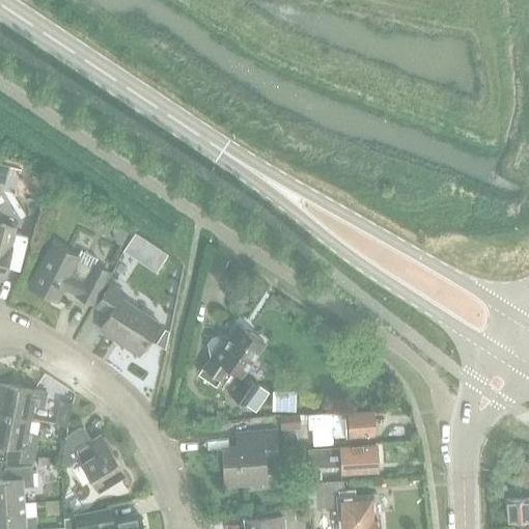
[(28,239),(17,235),(18,229),(0,224),(0,279),(4,281),(6,270),(20,273),(28,239)]
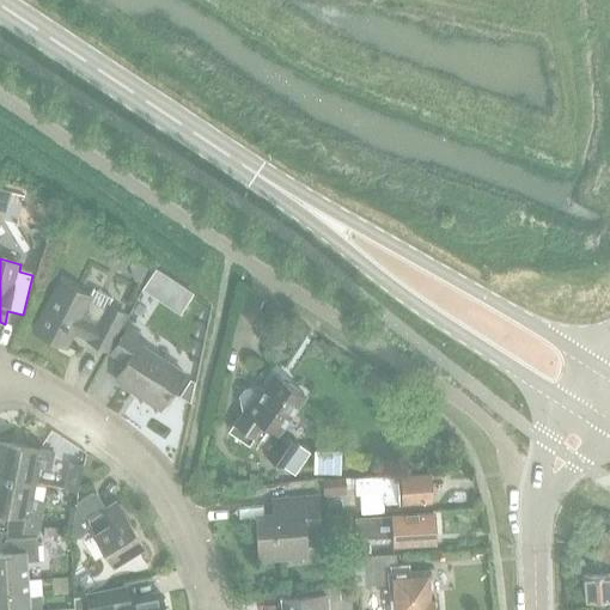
[(158,272),(145,293),(158,302),(181,317),(195,297),(171,281),(158,272)]
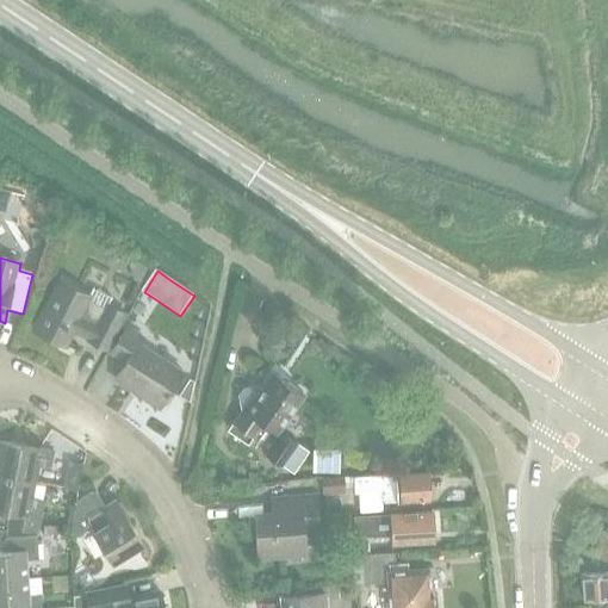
[(94,291),(91,297),(59,281),(33,330),(49,339),(47,342),(60,348),(62,345),(66,347),(76,326),(92,334),(88,341),(106,351),(124,314),(107,305),(110,299),(94,291)]
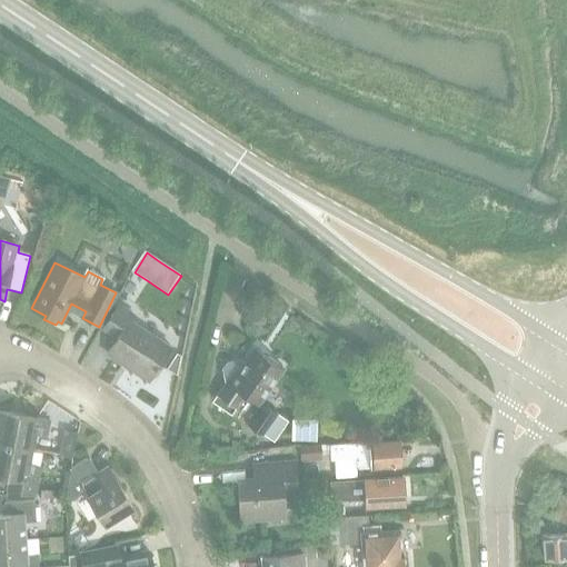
[(108,355),(149,383),(171,349),(130,321),(133,317),(119,307),(105,328),(119,338),(108,355)]
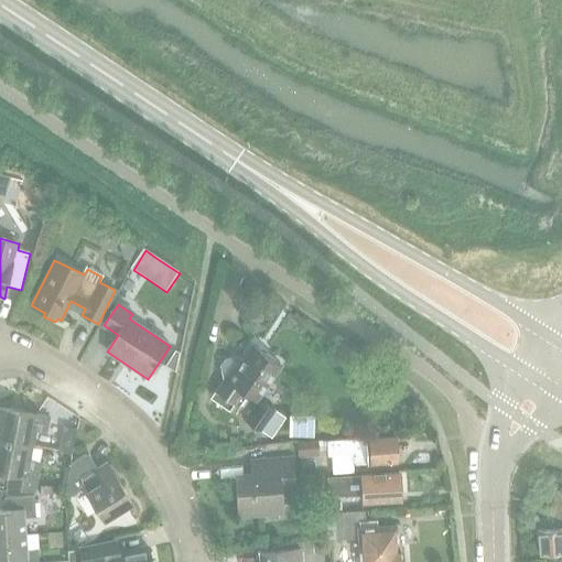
[(239,367),(234,364),(229,365),(224,374),(225,378),(226,379),(213,399),(229,410),(242,392),(255,401),(280,365),(254,346),(239,367)]
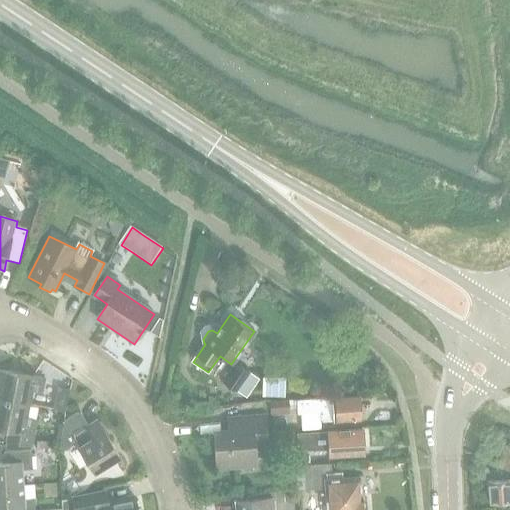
[(161,319),(152,333),(160,338),(164,321),(161,319)]
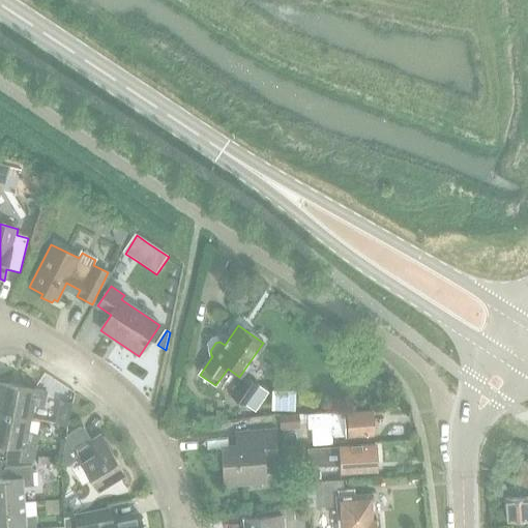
[(244,406),(258,386),(244,377),(231,397),(244,406)]
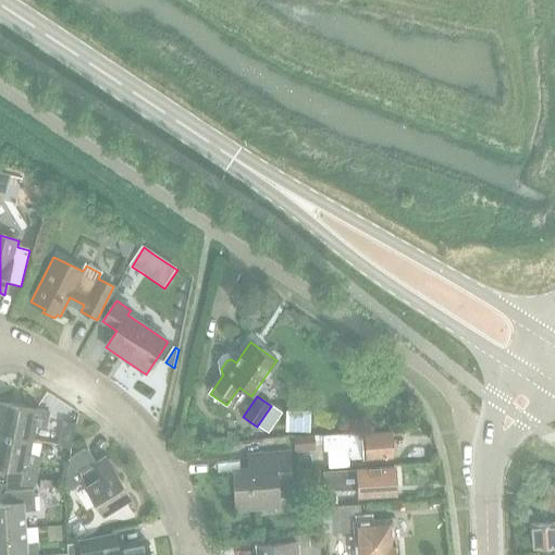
[(0,434),(33,441),(36,424),(47,427),(49,412),(0,403),(0,434)]
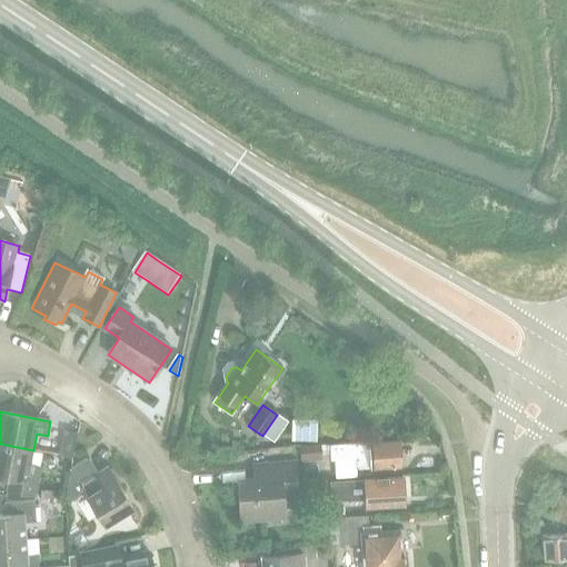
[(316,441),(317,421),(294,420),(294,440),(316,441)]
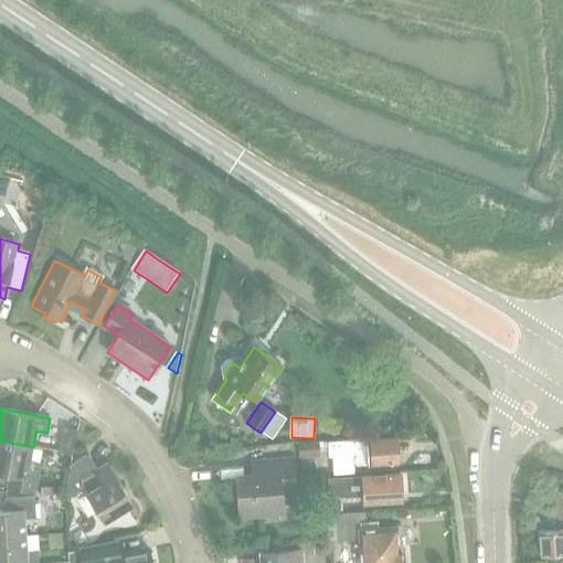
[(73,454),(77,429),(65,427),(61,452),(73,454)]
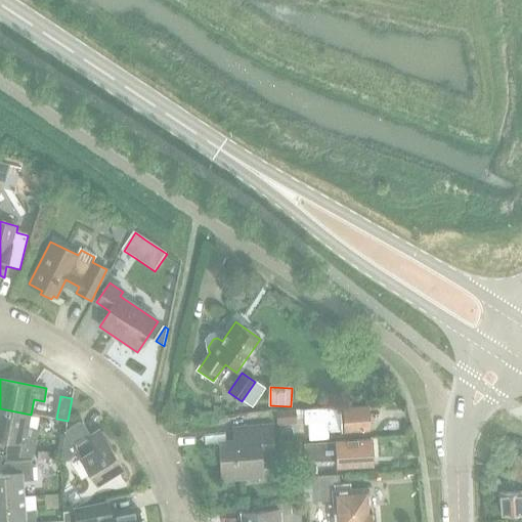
[(330,431),(371,428),(368,405),(305,409),(306,420),(316,419),(317,422),(329,422),(330,431)]
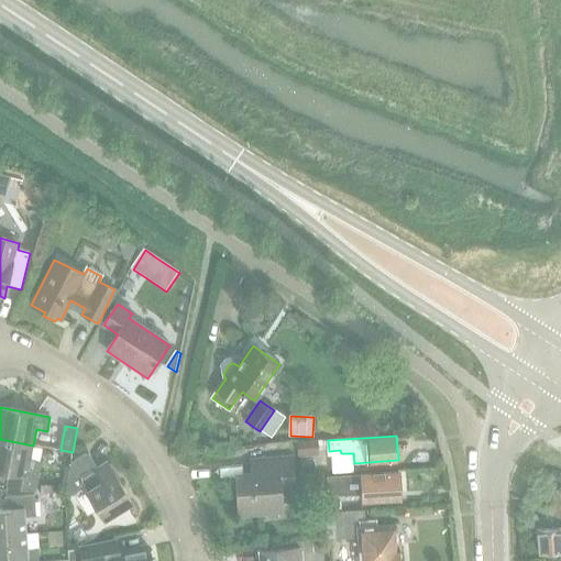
[(30,462),(33,446),(0,439),(0,470),(11,472),(9,485),(35,491),(41,464),(30,462)]
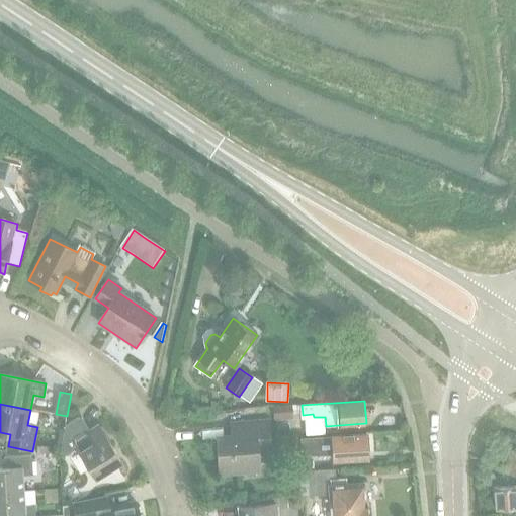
[(275,420),(294,419),(293,406),(274,407),(275,420)]
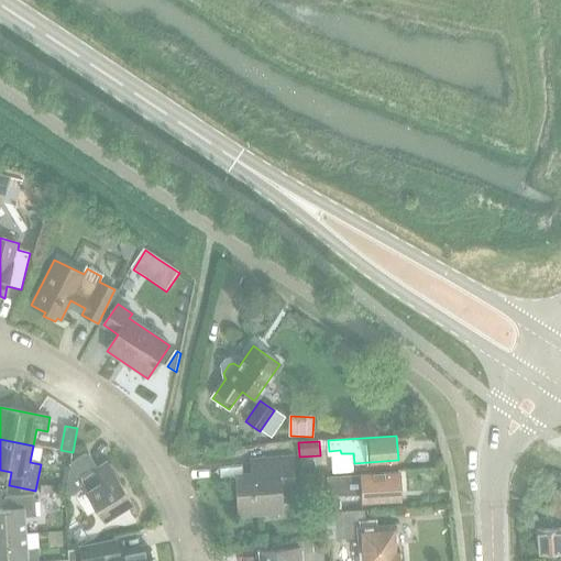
[(107,463),(96,471),(84,452),(69,461),(66,491),(69,497),(85,487),(105,519),(131,502),(107,463)]
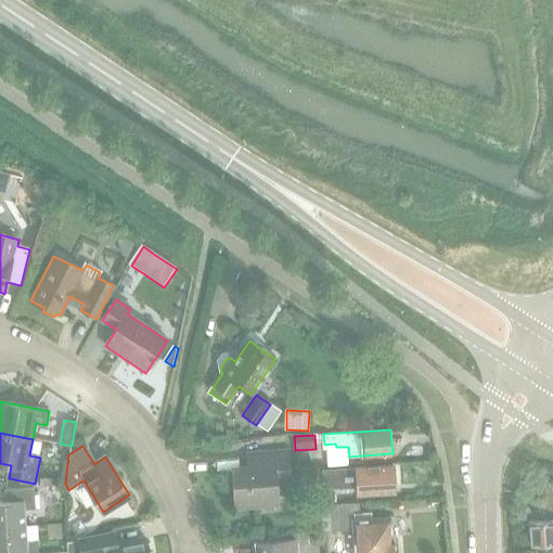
[(233,473),(236,506),(277,502),(274,484),(290,483),(287,451),(256,454),(257,471),(233,473)]
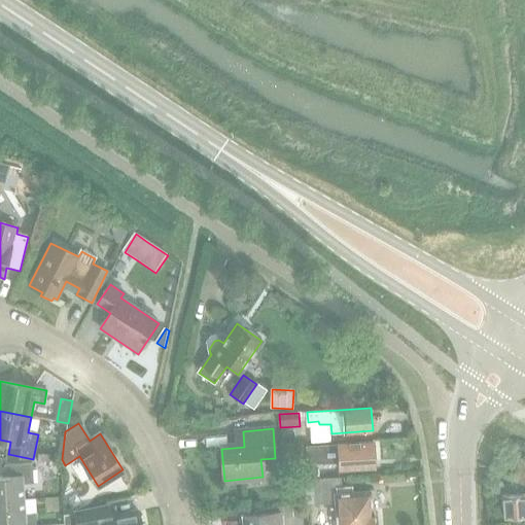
[(338,438),(323,439),(323,451),(338,450),(338,438)]
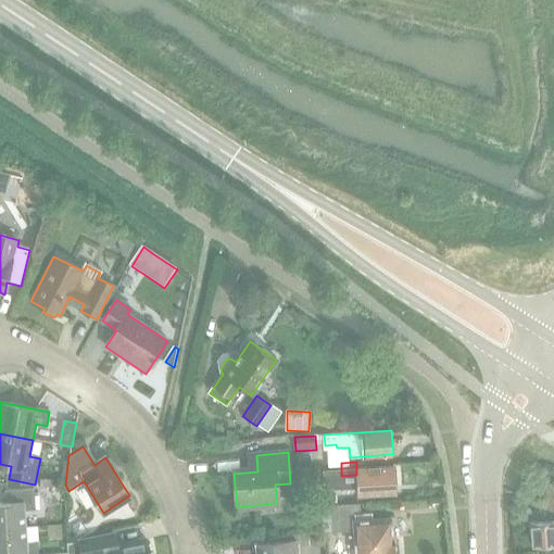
[(359,495),(395,493),(393,465),(356,467),(357,477),(336,478),(337,488),(357,487),(359,495)]
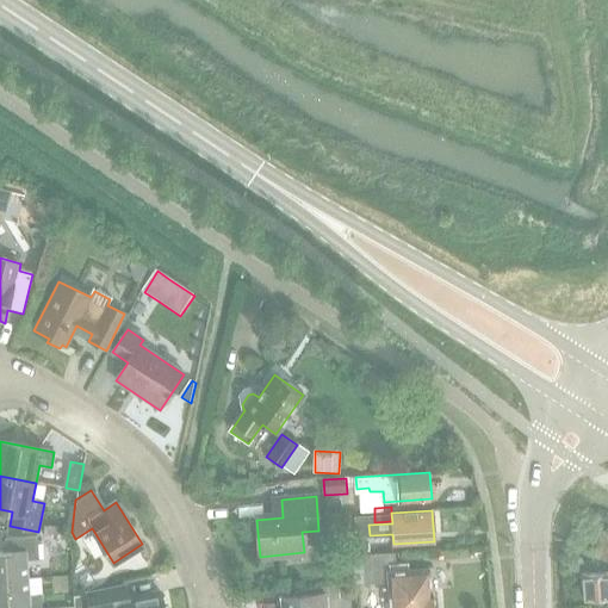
[(607,532),(605,532),(594,558),(607,562),(607,532)]
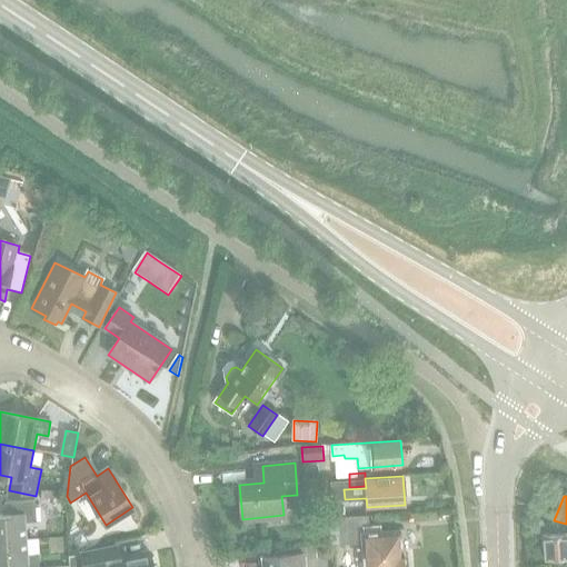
[(0,541),(26,539),(25,524),(38,523),(37,501),(5,504),(6,517),(0,517),(0,541)]
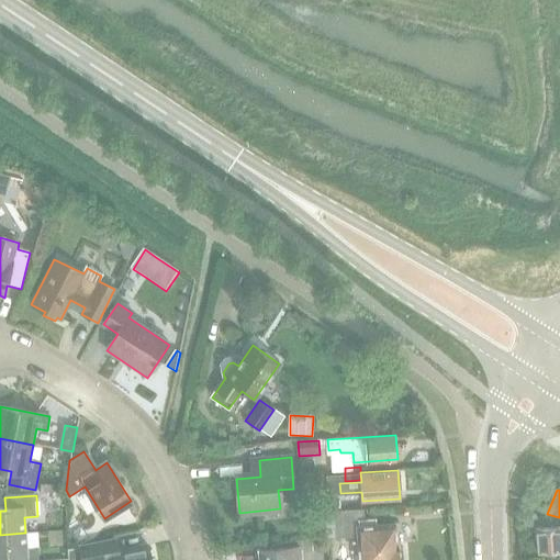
[(60,511),(63,496),(54,495),(52,508),(60,511)]
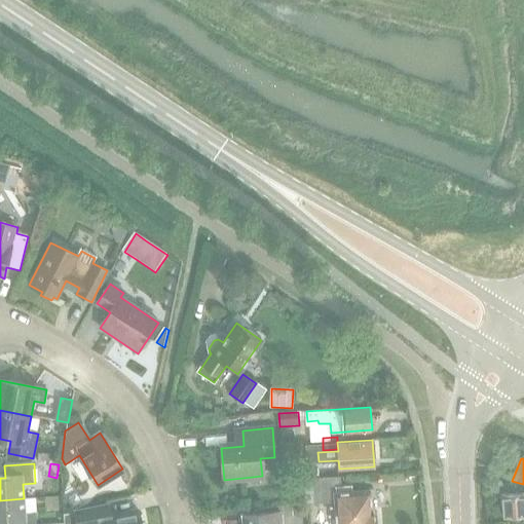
[(319,470),(304,471),(305,479),(319,478),(319,470)]
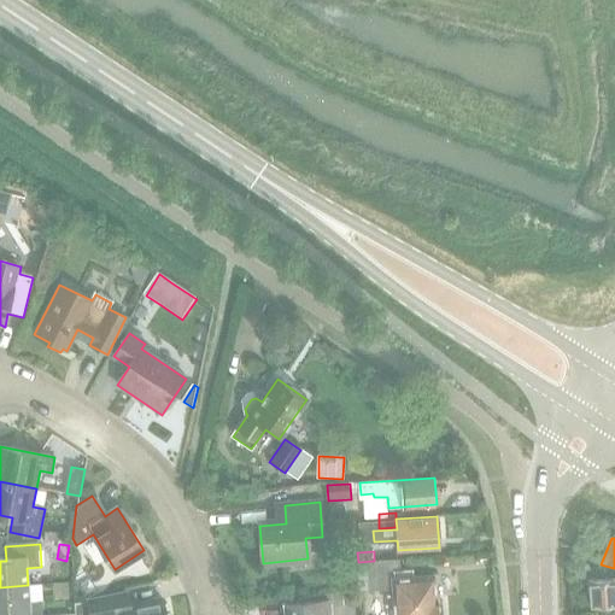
[(435,575),(414,577),(413,570),(400,572),(399,561),(365,562),(367,592),(394,591),(394,614),(443,614),(443,607),(439,604),(438,599),(437,599),(435,575)]
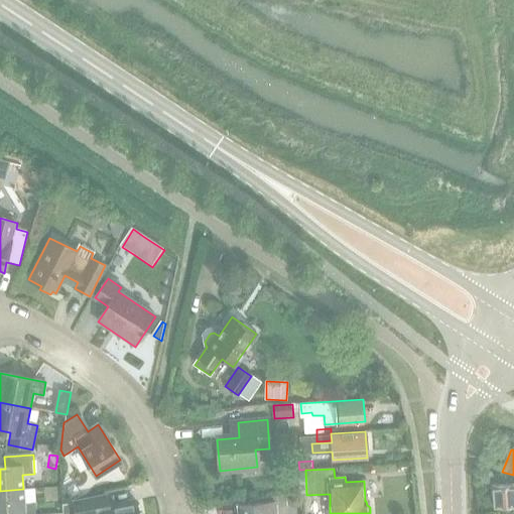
[(494,509),(513,507),(513,486),(493,488),(494,509)]
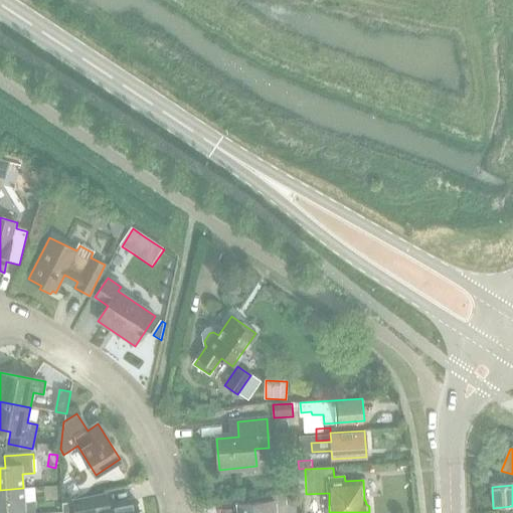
[(23,488),(0,490),(0,512),(36,512),(36,502),(24,503),(23,488)]
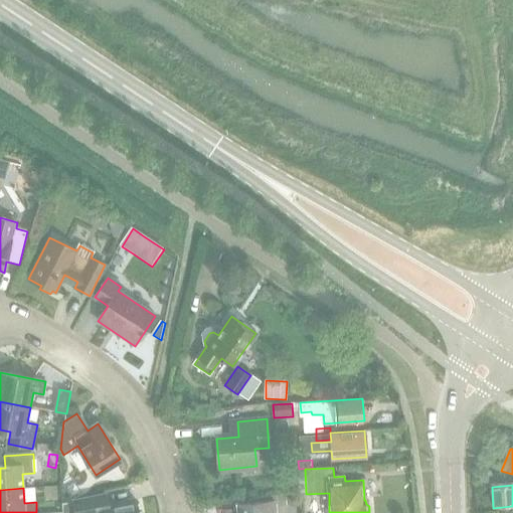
[(139,512),(136,501),(109,506),(107,495),(72,502),(74,512),(139,512)]
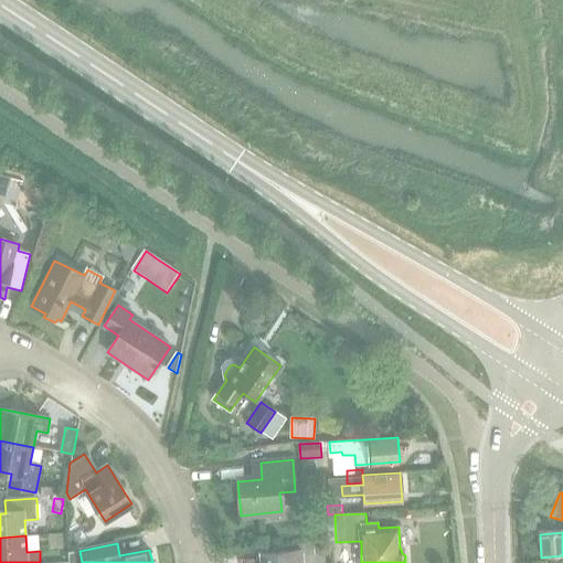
[(328,545),(315,546),(316,553),(320,556),(329,555),(328,545)]
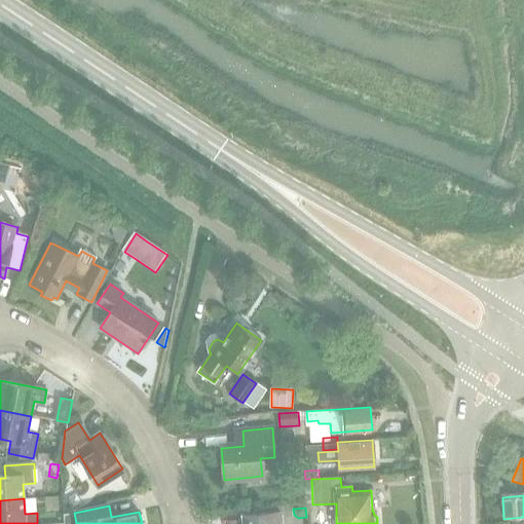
[(282,523),(282,513),(245,516),(245,523),(282,523)]
